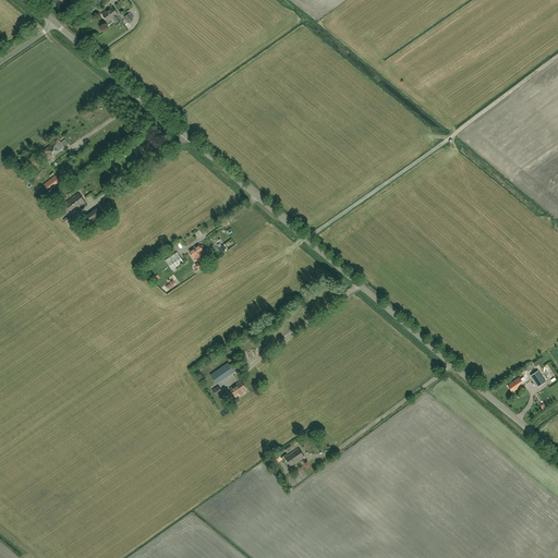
[(116,23),(121,20),(118,15),(112,7),(102,14),(108,23),(112,20),(116,23)]
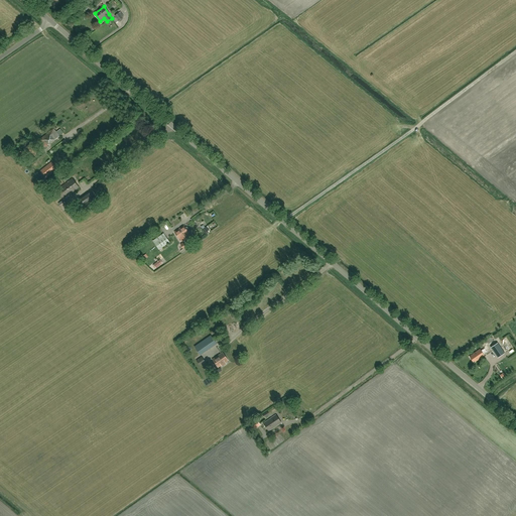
[(45,148),(59,136),(53,128),(39,140),(45,148)]
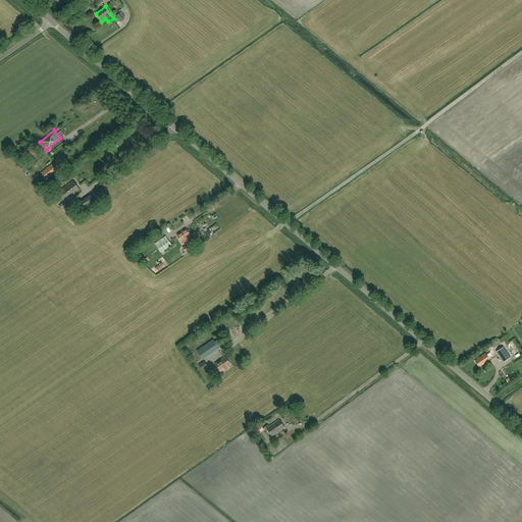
[(36,158),(40,154),(32,145),(27,149),(36,158)]
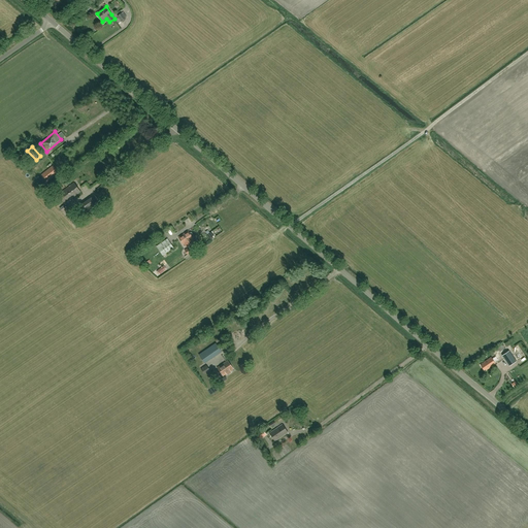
[(24,165),(27,163),(22,155),(19,157),(24,165)]
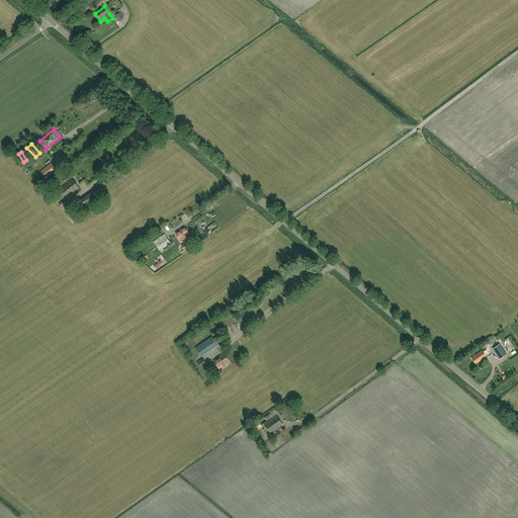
[(40,171),(46,178),(58,169),(52,162),(40,171)]
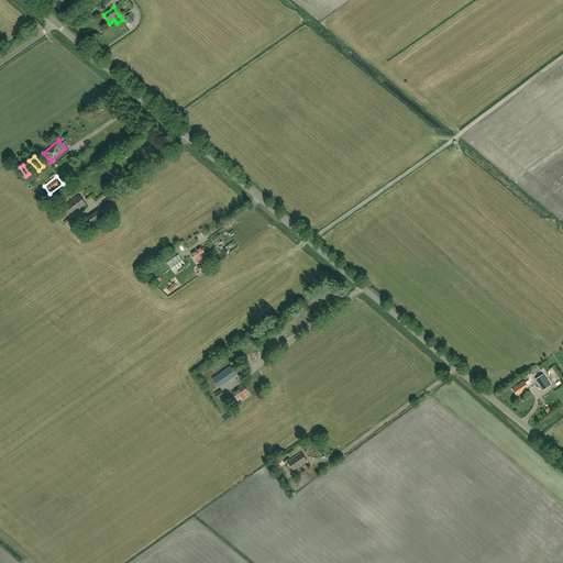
[(72,214),(80,209),(86,205),(79,195),(65,206),(72,214)]
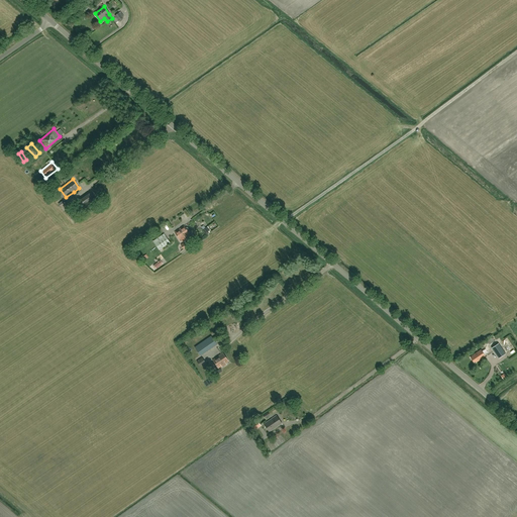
[(99,203),(98,201),(92,192),(76,203),(82,211),(89,206),(91,205),(91,206),(93,205),(94,207),(99,203)]
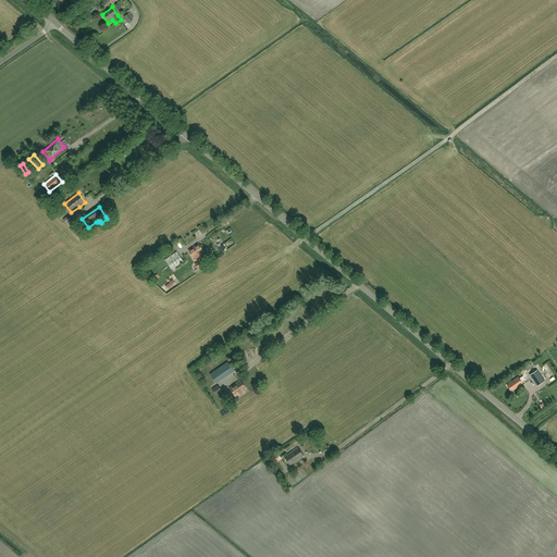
[(202,249),(203,248),(203,247),(202,245),(200,245),(199,246),(198,244),(188,250),(194,258),(195,258),(197,260),(198,262),(195,264),(198,269),(210,260),(207,256),(205,258),(203,256),(205,255),(202,252),(203,251),(202,249)]
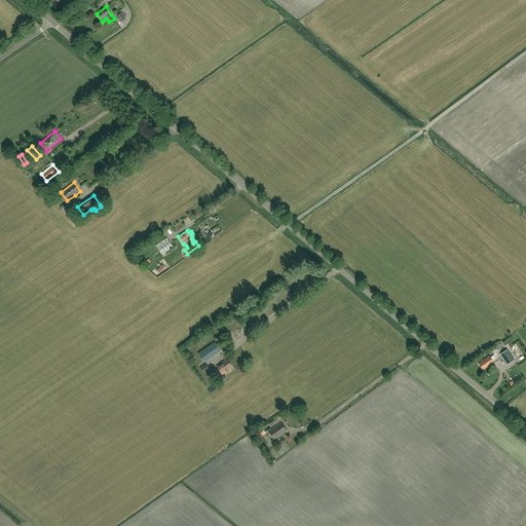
[(211,238),(216,236),(214,230),(208,233),(211,238)]
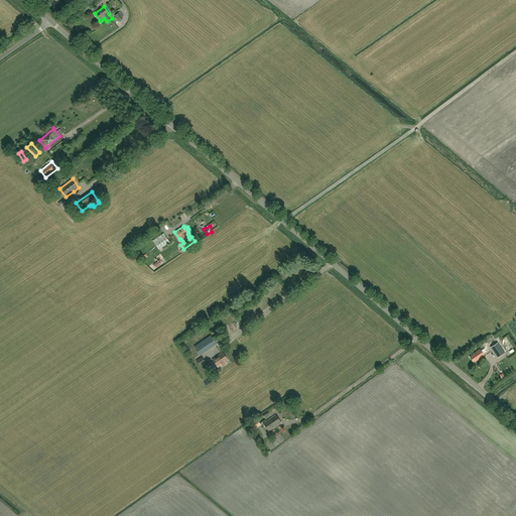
[(159,250),(170,243),(164,234),(153,241),(159,250)]
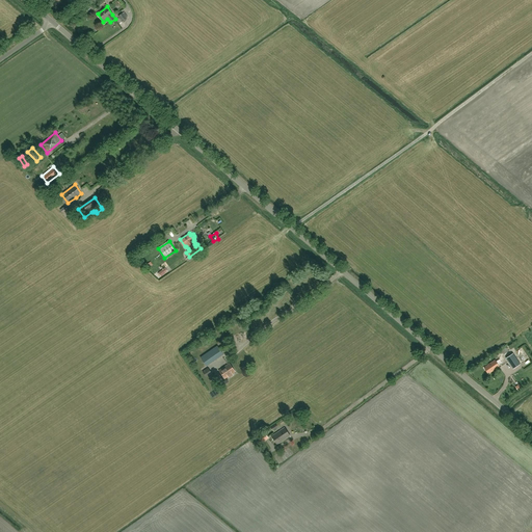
[(205,354),(210,363),(223,354),(217,346),(205,354)]
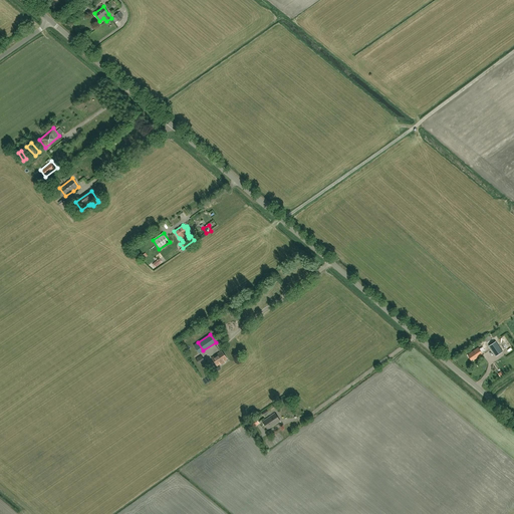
[(496,341),(489,346),(496,356),(502,351),(496,341)]
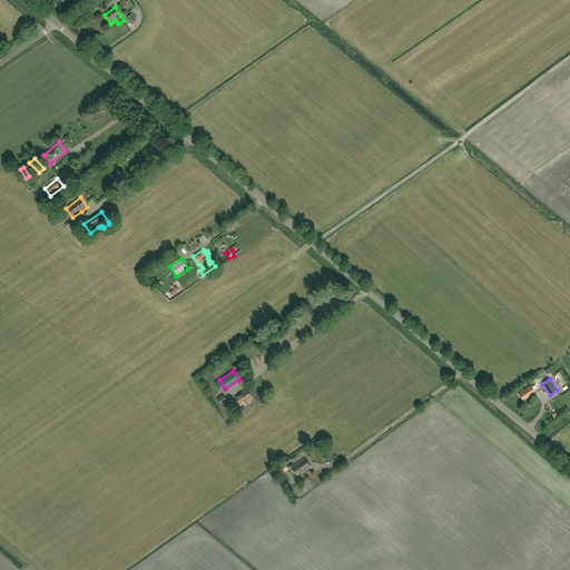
[(524,400),(534,393),(530,386),(520,393),(521,394),(519,395),(522,400),(523,399),(524,400)]
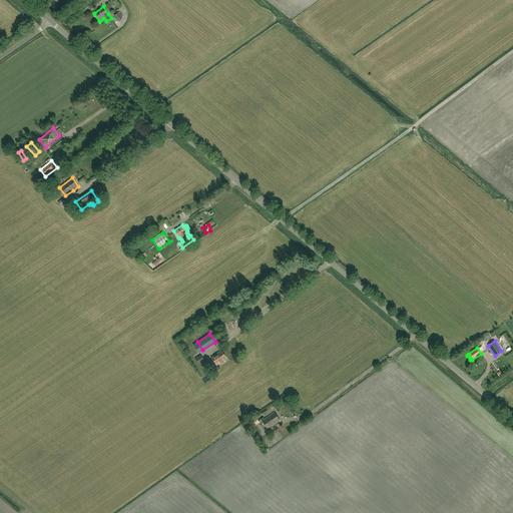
[(223,361),(226,359),(221,350),(210,357),(216,366),(219,363),(220,365),(224,362),(223,361)]
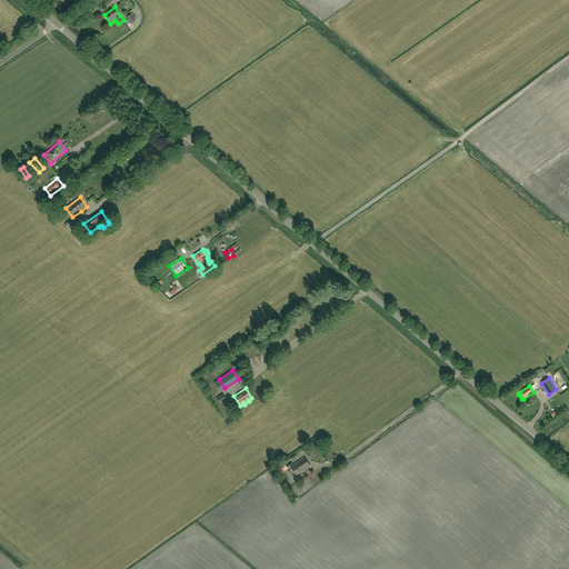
[(220,403),(227,399),(222,393),(217,398),(220,403)]
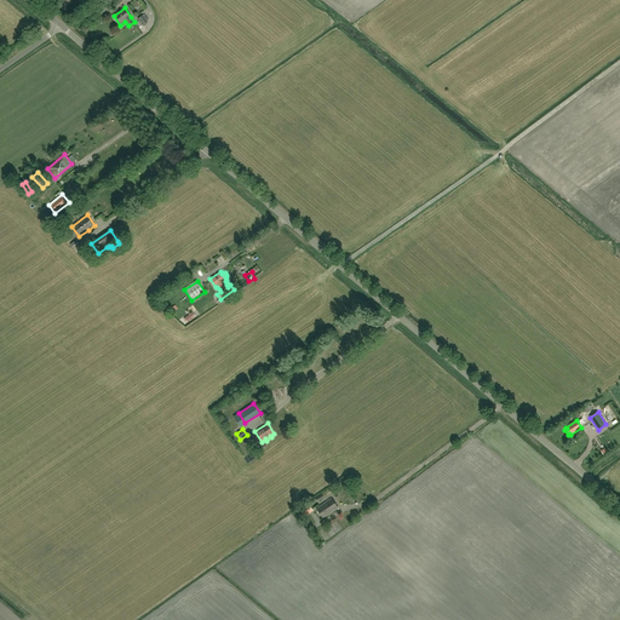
[(322,518),(338,507),(332,498),(316,509),(322,518)]
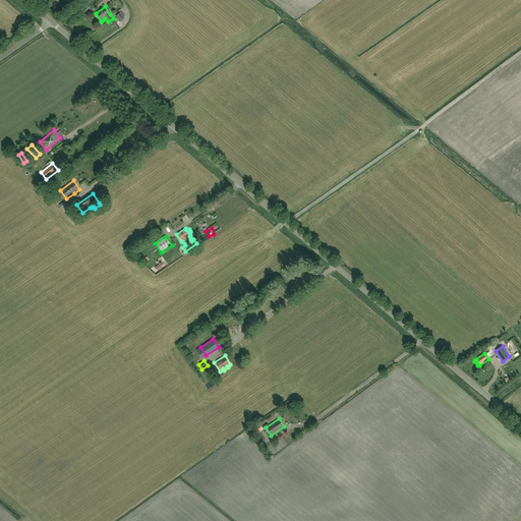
[(254,436),(264,429),(259,423),(250,429),(254,436)]
